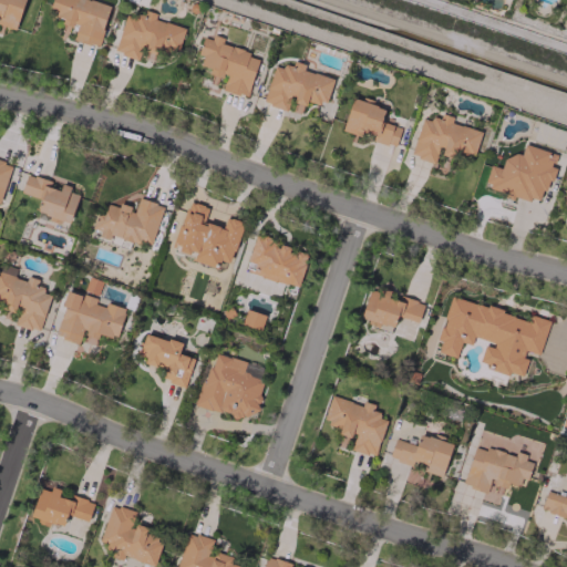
[(0,0),(0,23),(16,28),(23,0),(0,0)]
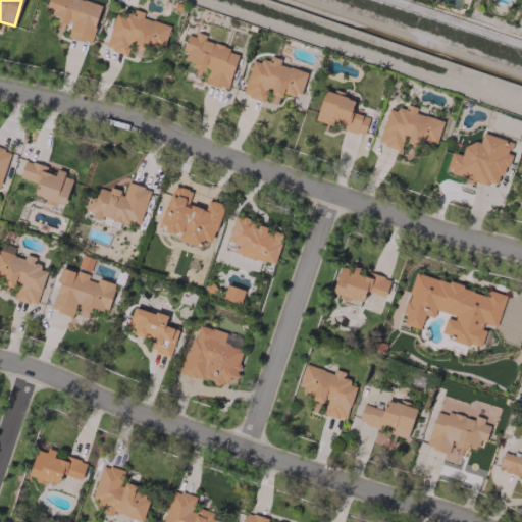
[(100,3),(82,0),(50,0),(47,15),(58,17),(56,28),(67,31),(65,37),(92,42),(100,3)]
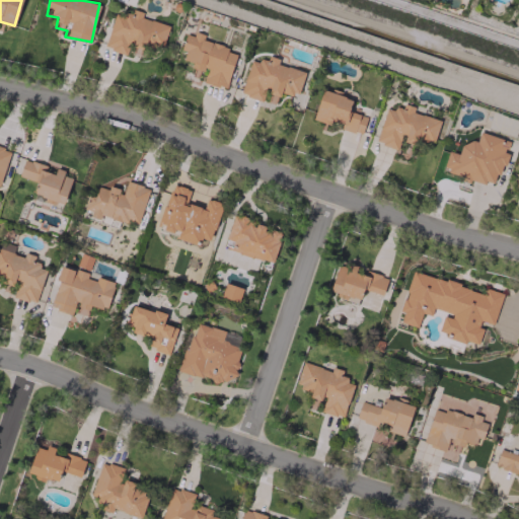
[(104,49),(126,54),(128,44),(144,49),(145,45),(161,49),(168,24),(141,17),(142,12),(133,10),(131,16),(114,12),(104,49)]
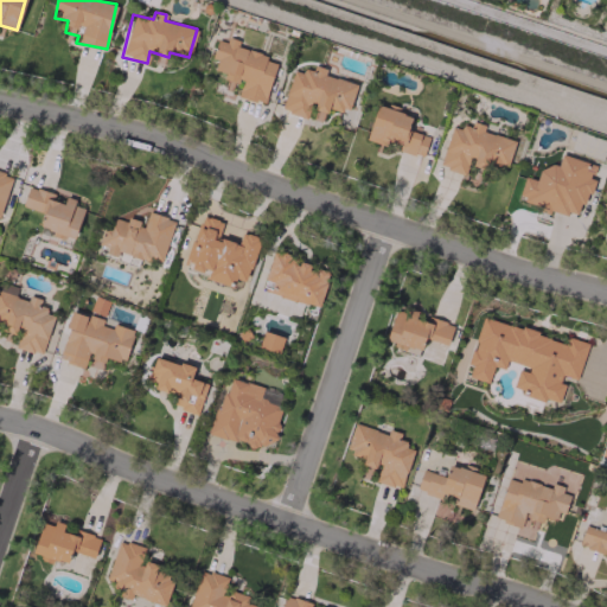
[(264,103),(276,58),(236,49),(237,43),(218,37),(210,69),(227,74),(223,88),(231,90),(234,81),(241,82),(237,96),(264,103)]
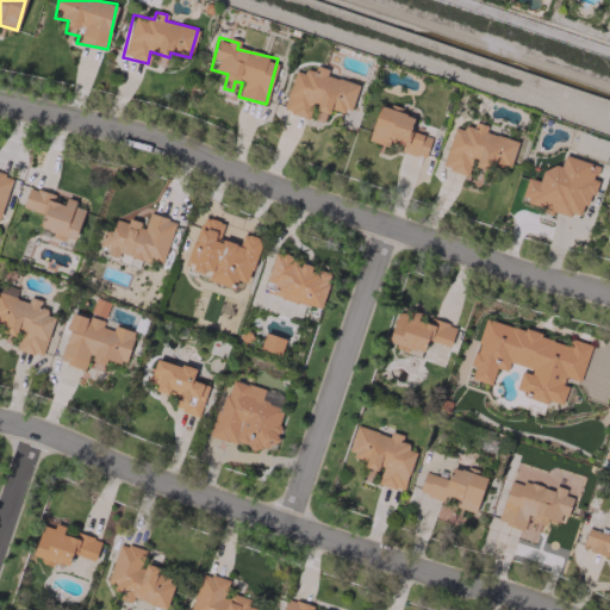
[(282,111),(310,118),(323,122),(328,107),(350,112),(358,83),(325,75),(327,69),(315,66),(312,73),(294,68),(282,111)]
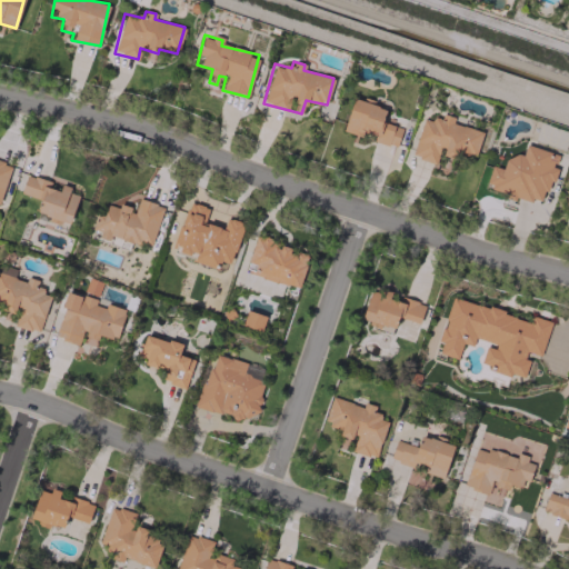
[(343,131),(361,136),(362,131),(373,133),(372,141),(397,147),(401,127),(381,122),(385,108),(351,99),(343,131)]
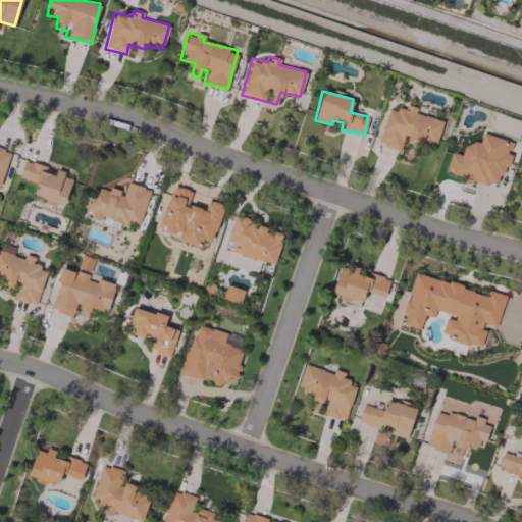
[(441,120),(415,112),(416,107),(406,105),(404,111),(387,107),(377,144),(400,150),(403,142),(417,146),(418,140),(435,145),(441,120)]
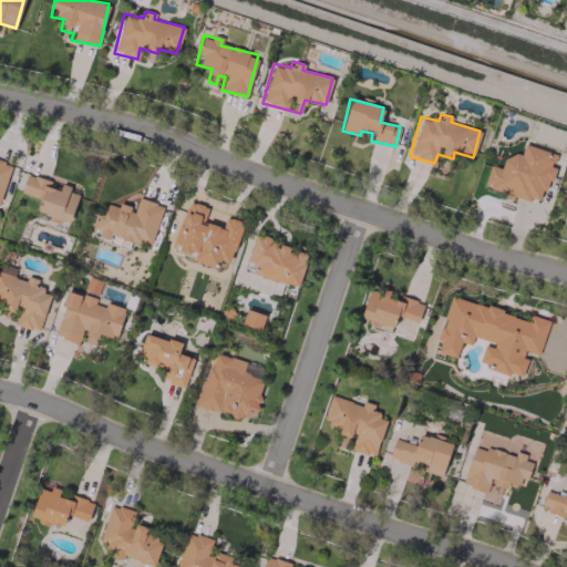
[(483,187),(514,196),(540,204),(552,167),(556,154),(523,145),(519,157),(505,153),(501,168),(490,165),(483,187)]
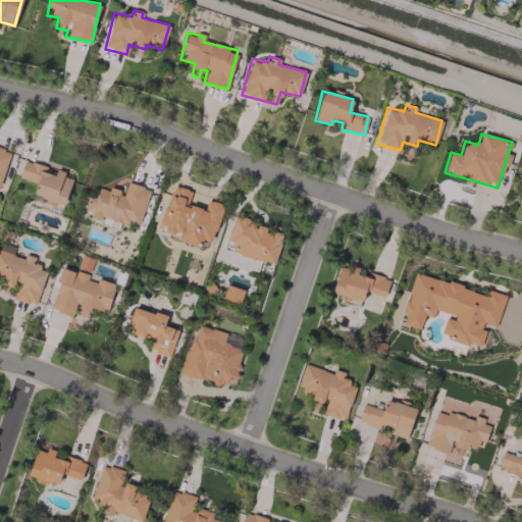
[(0,181),(10,151),(0,148),(0,181)]
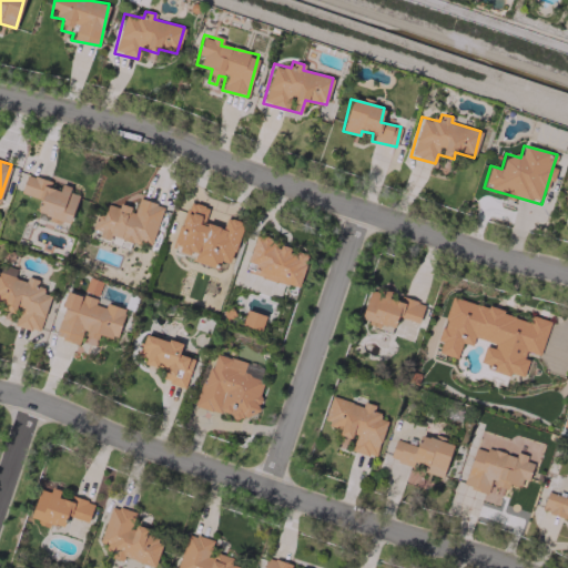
[(78,194),(69,192),(70,186),(61,184),(60,185),(24,175),(20,193),(40,199),(37,211),(49,214),(48,219),(69,225),(78,194)]
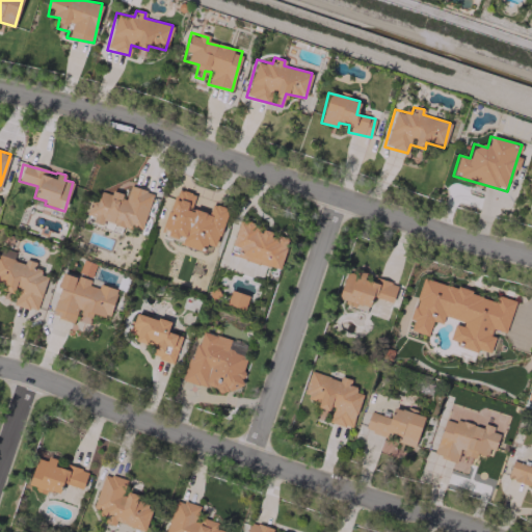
[(152,192),(129,186),(126,196),(111,192),(110,194),(100,191),(97,200),(90,197),(85,216),(128,229),(129,224),(141,229),(152,192)]
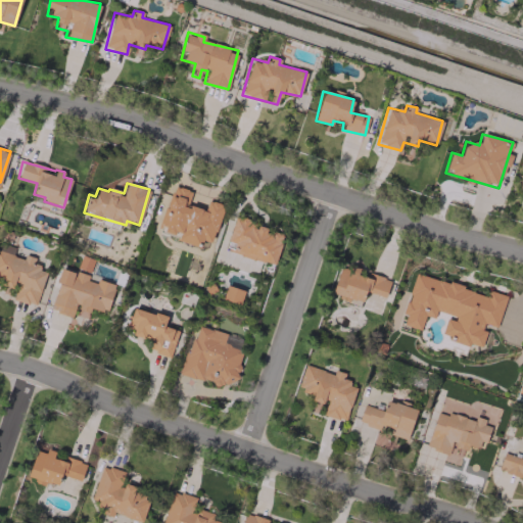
[(223,204),(207,200),(204,209),(187,204),(191,191),(172,185),(159,231),(178,236),(177,240),(199,246),(201,240),(212,243),(223,204)]
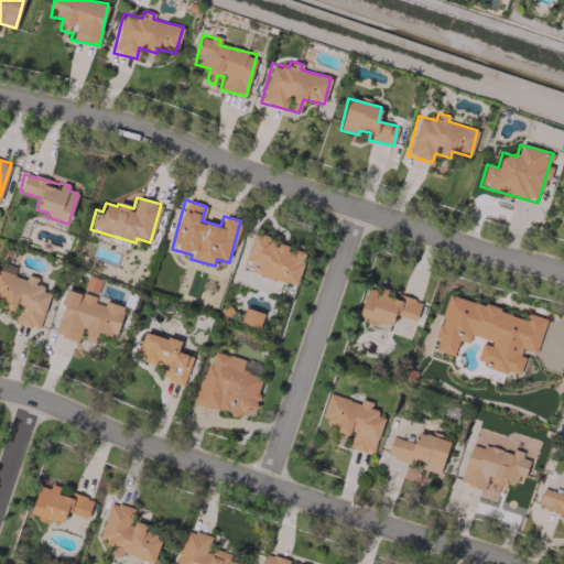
[(295,285),(305,253),(286,248),(288,245),(253,234),(242,269),(295,285)]
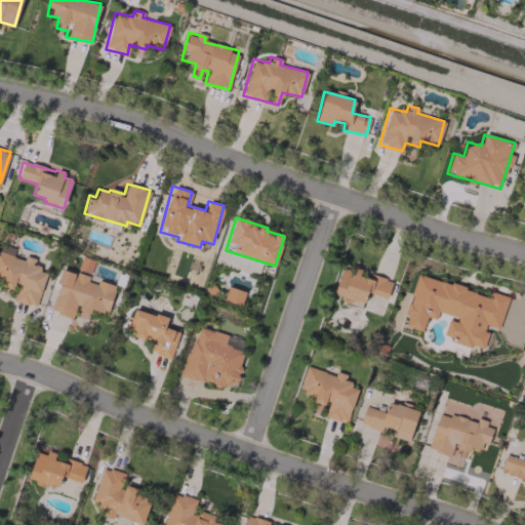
[(36,307),(46,271),(33,267),(34,260),(13,254),(14,248),(0,243),(0,278),(3,279),(1,286),(15,290),(12,299),(36,307)]
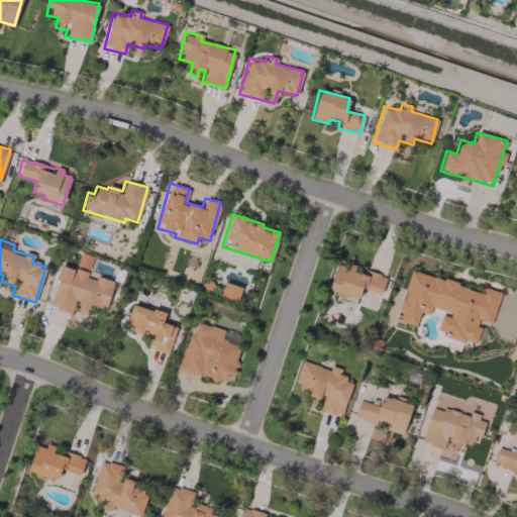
[(327,290),(357,300),(360,288),(381,294),(386,277),(364,270),(362,275),(352,272),(354,267),(336,261),(327,290)]
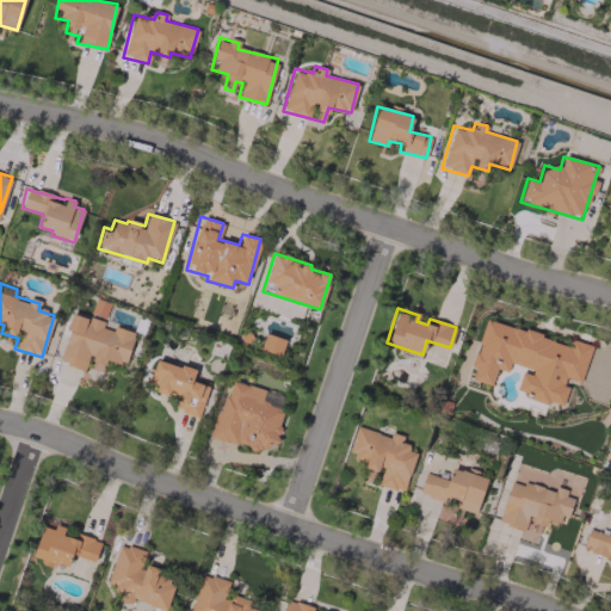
[(134,332),(113,326),(113,327),(72,314),(57,362),(86,370),(87,368),(102,372),(105,359),(124,365),(134,332)]
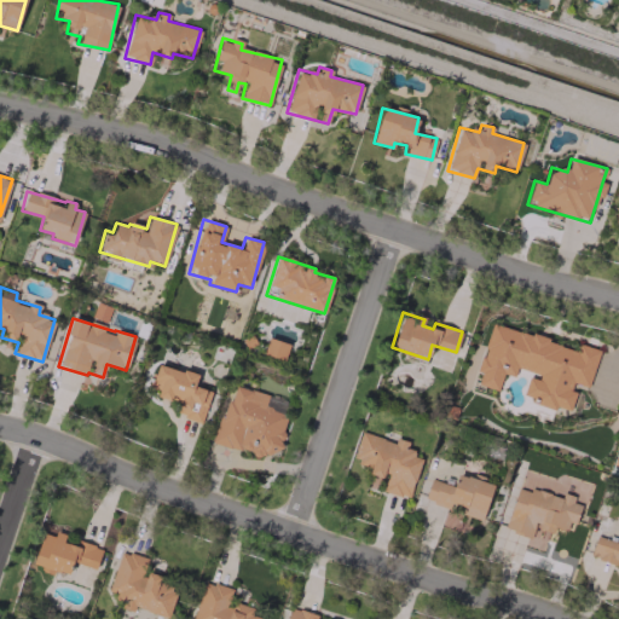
[(476,385),(497,389),(503,374),(514,376),(516,368),(538,374),(537,379),(527,376),(521,398),(555,409),(556,406),(568,410),(576,383),(588,387),(599,350),(578,343),(577,348),(491,323),(476,371),(480,372),(476,385)]
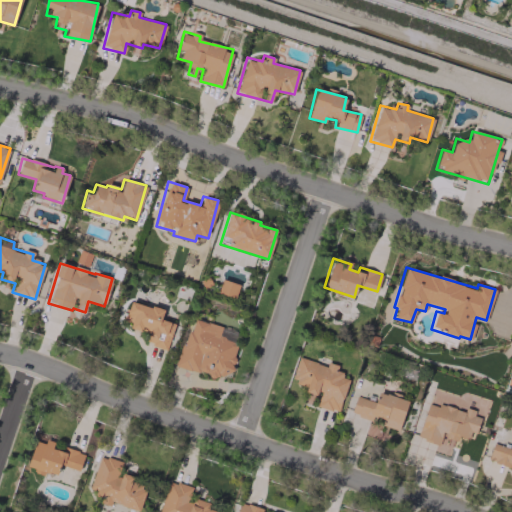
[(235,297),(238,283),(220,279),(218,293),(235,297)]
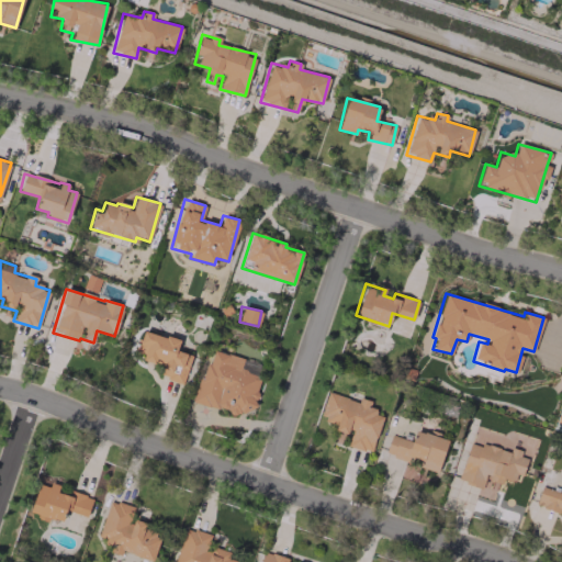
[(182,383),(191,355),(177,350),(179,340),(142,329),(135,350),(144,353),(143,360),(155,363),(155,362),(165,364),(161,377),(182,383)]
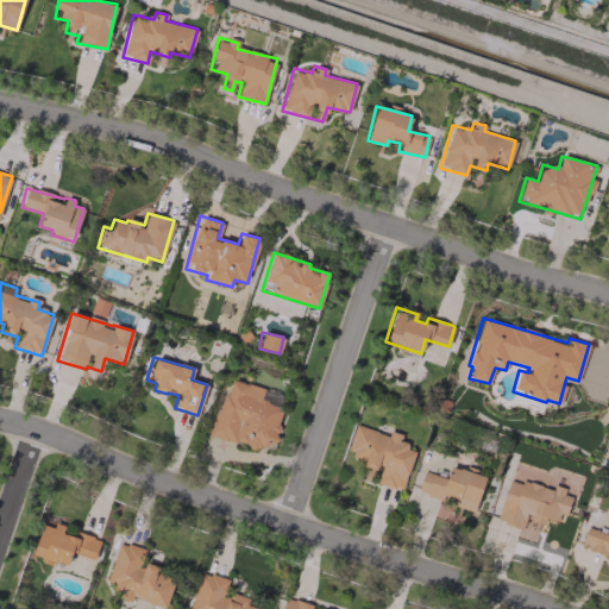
[(212,437),(272,450),(282,407),(259,402),(263,387),(225,378),(212,437)]
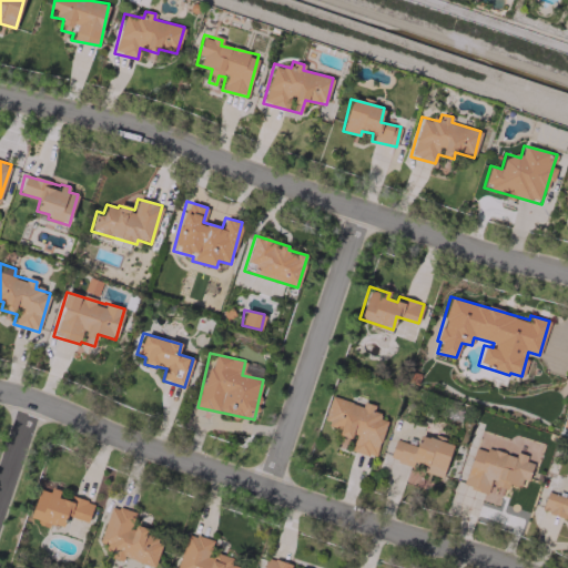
[(261,377),(262,365),(245,363),(244,375),(261,377)]
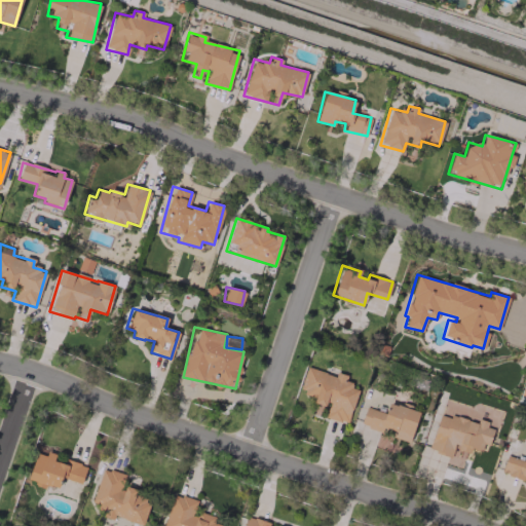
[(346,423),(359,387),(344,383),(346,375),(336,372),(335,376),(307,366),(299,390),(316,397),(312,411),(323,415),(323,416),(346,423)]
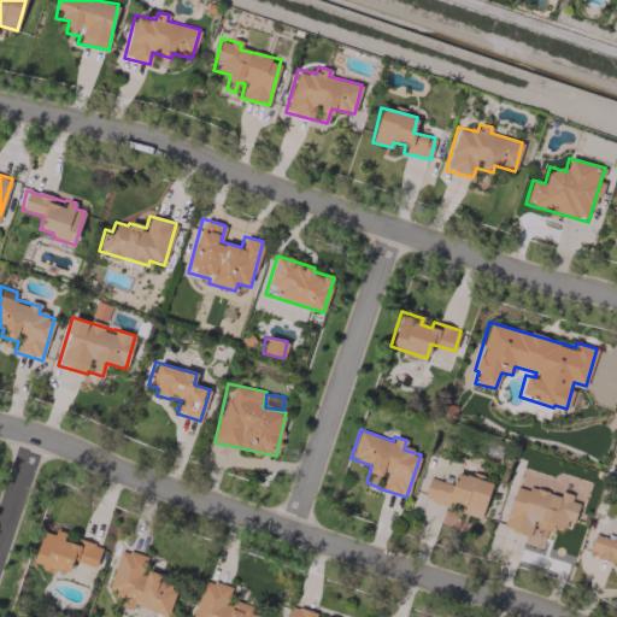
[(480,518),(491,482),(456,471),(452,485),(429,477),(422,499),(464,512),(464,513),(480,518)]
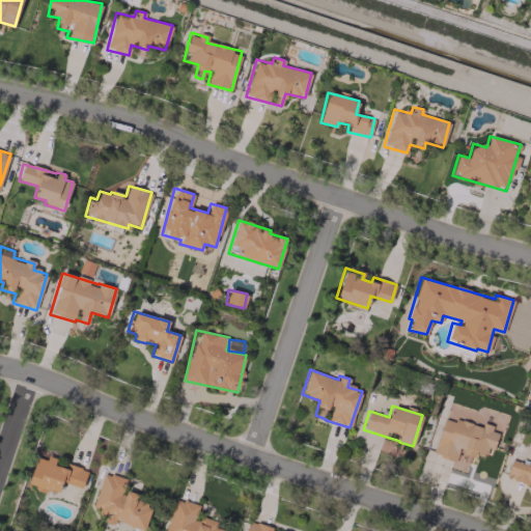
[(432,454),(456,462),(456,460),(470,465),(473,452),(488,456),(497,429),(481,425),(481,427),(444,416),(432,454)]
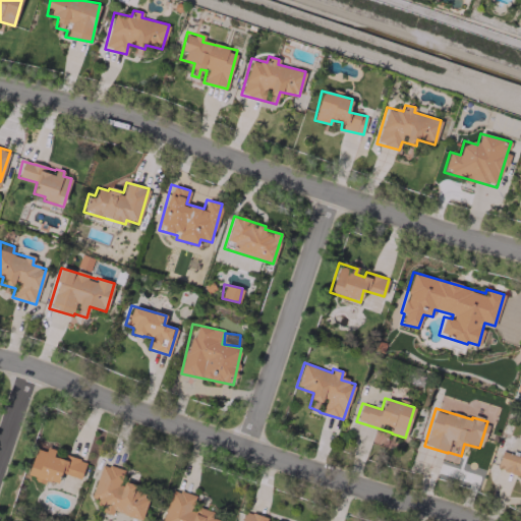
[(80,478),(84,462),(54,453),(55,449),(46,447),(45,450),(35,448),(26,476),(45,481),(46,479),(58,483),(61,473),(80,478)]
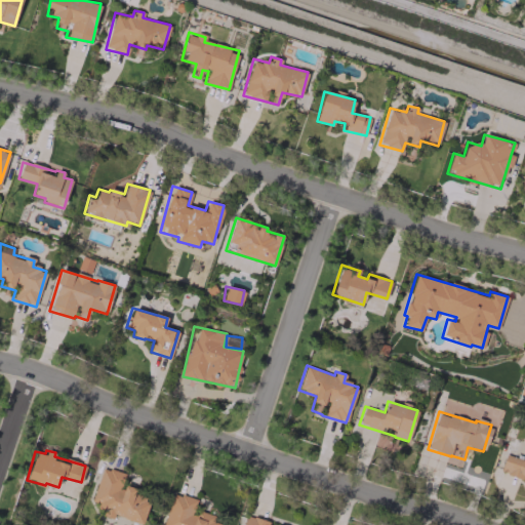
[(524,457),(524,459),(505,454),(499,473),(522,479),(523,475),(524,476),(524,457)]
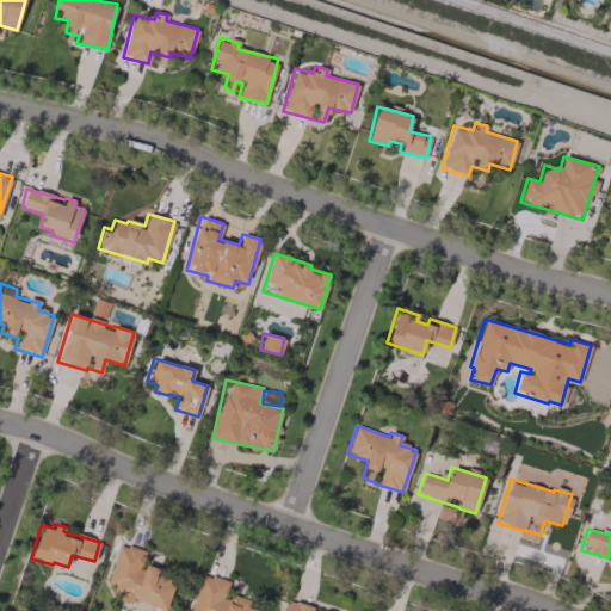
[(166,610),(174,582),(155,576),(158,569),(141,565),(146,551),(118,543),(105,586),(124,591),(122,597),(166,610)]
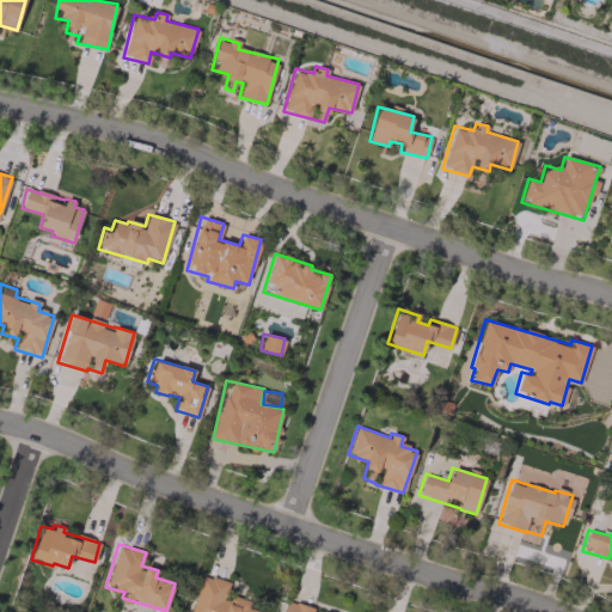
[(257,611),(259,605),(226,595),(230,582),(201,574),(190,611),(257,611)]
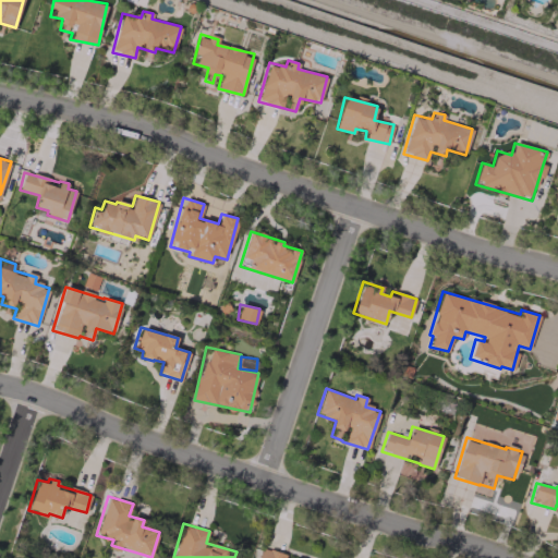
[(295,557),(290,556),(290,555),(262,547),(257,557),(295,557)]
